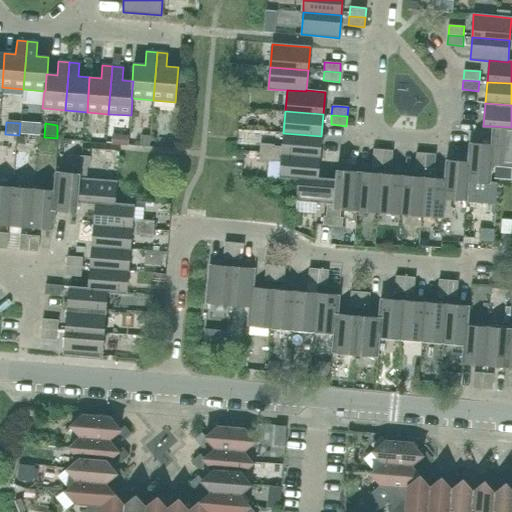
[(511,127),(493,126),(491,145),(492,145),(490,164),(491,164),(511,165),(511,127)]
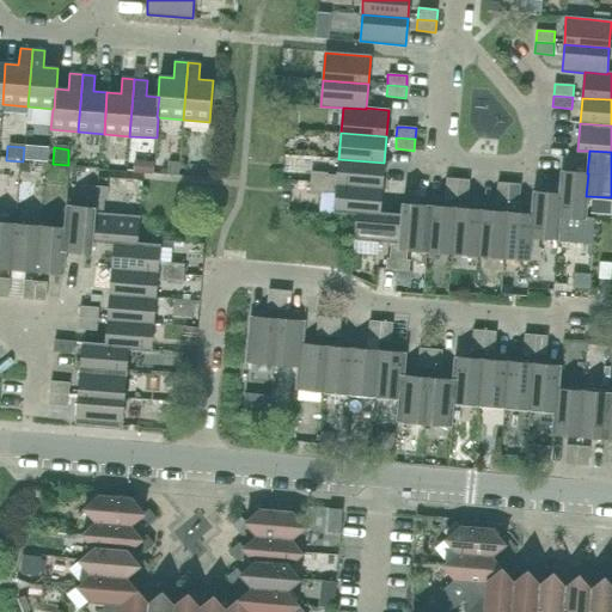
[(383,188),(384,163),(338,159),(337,176),(328,175),(328,173),(311,172),(311,182),(383,188)]
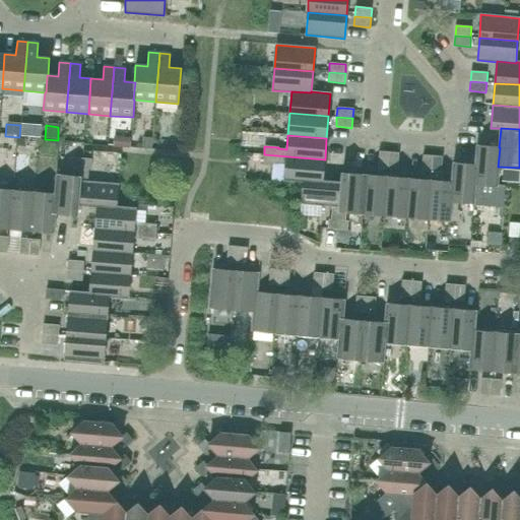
[(151,151),(152,141),(137,139),(136,149),(151,151)]
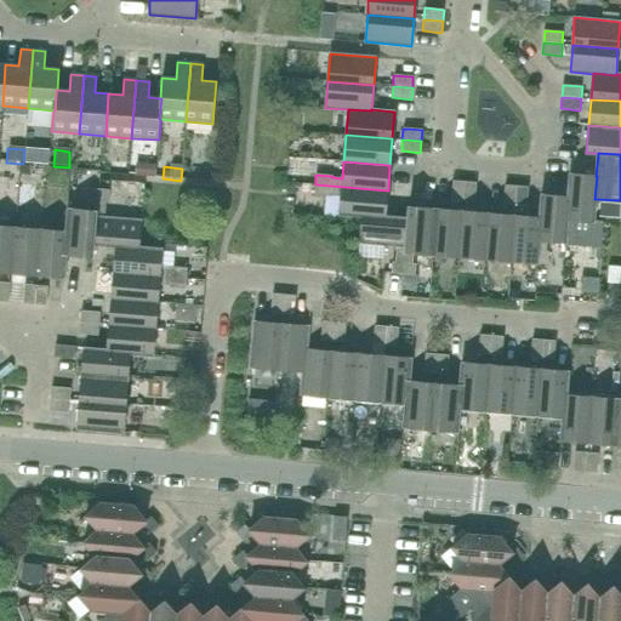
[(597,176),(596,176),(569,174),(568,197),(569,197),(567,220),(568,220),(565,243),(576,244),(577,231),(574,231),(575,220),(593,222),(596,199),(594,199),(597,176)]
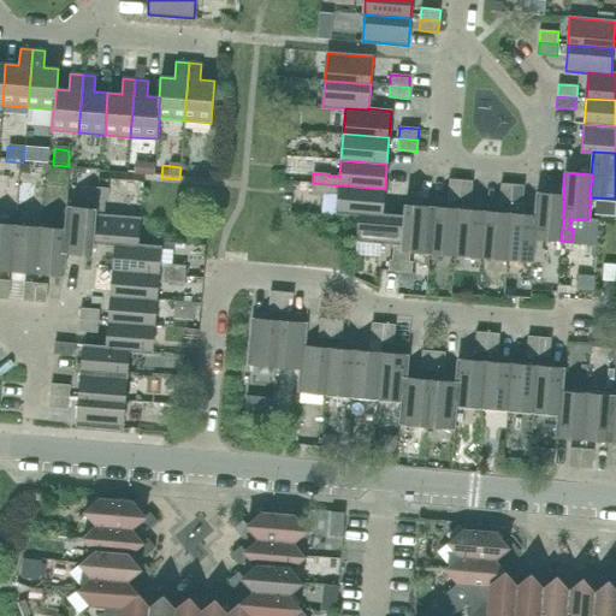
[(460,200),(461,181),(449,179),(448,199),(460,200)]
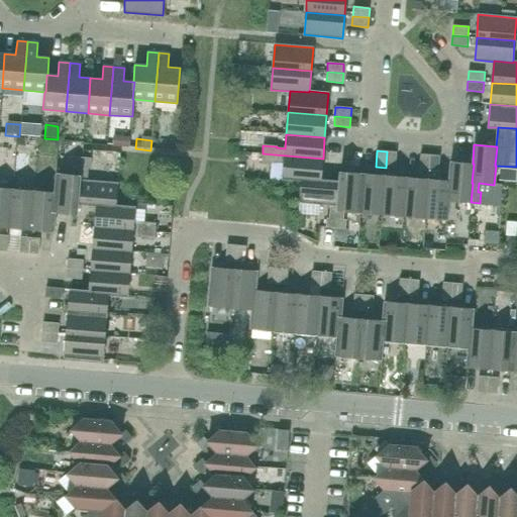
[(395,169),(397,152),(387,151),(386,168),(395,169)]
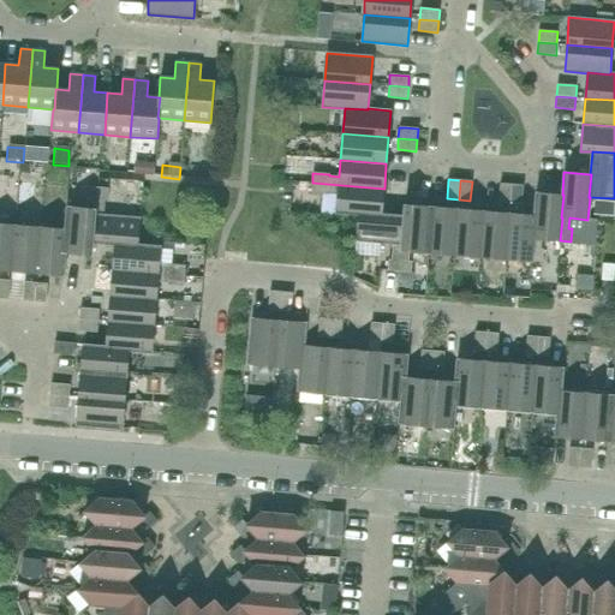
[(382,215),(384,189),(312,183),(311,193),(328,195),(328,192),(338,193),(336,212),(358,214),(358,213),(382,215)]
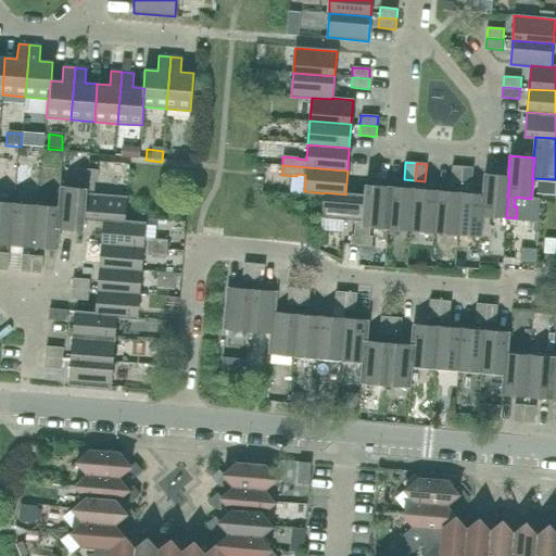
[(462,184),(463,167),(452,166),(451,184),(462,184)]
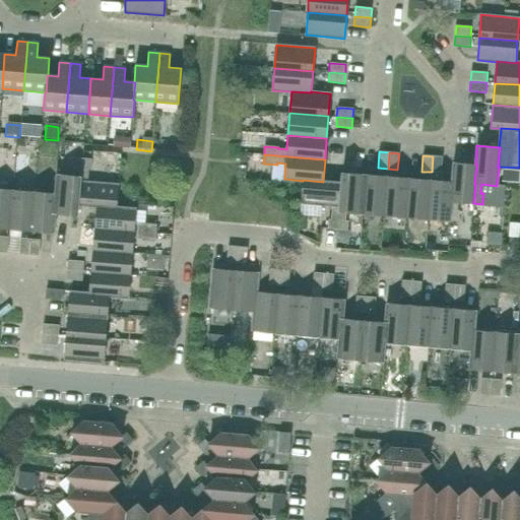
[(441,173),(443,156),(433,156),(432,172),(441,173)]
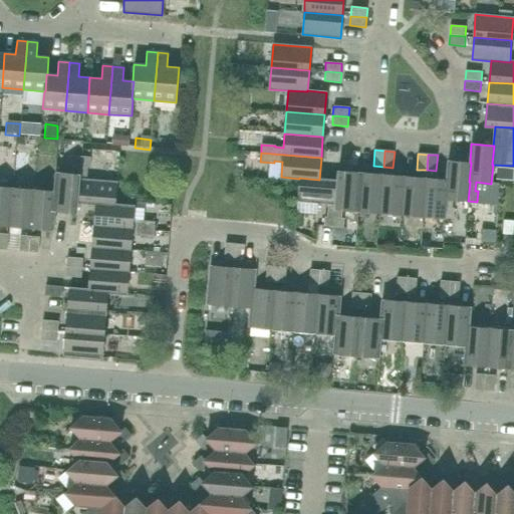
[(77,203),(81,157),(71,156),(71,165),(73,165),(73,174),(56,173),(54,192),(55,192),(54,211),(55,211),(76,213),(77,203)]
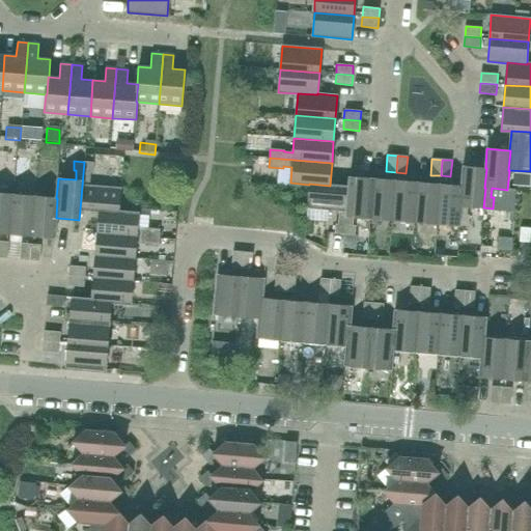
[(93,172),(93,163),(84,162),(80,210),(99,211),(119,212),(121,189),(89,186),(90,172),(93,172)]
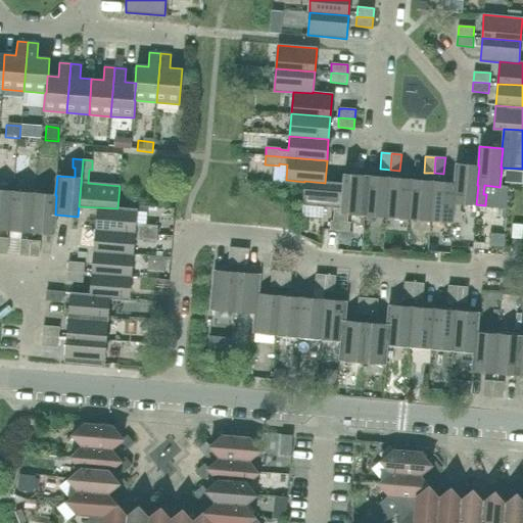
[(476,204),(478,185),(477,185),(479,165),(478,165),(456,163),(455,183),(456,183),(454,202),(455,202),(453,222),(461,223),(462,211),(460,211),(461,203),(476,204)]
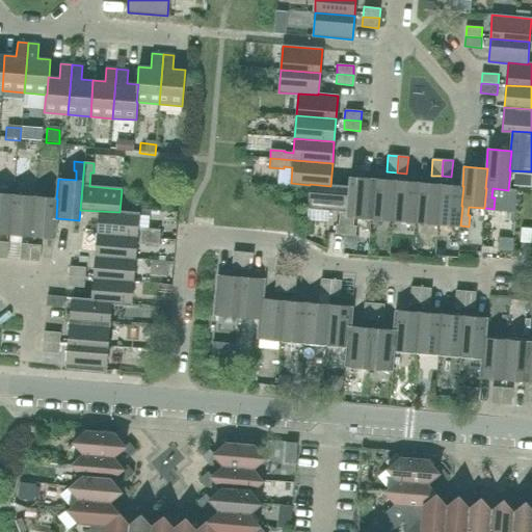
[(370,218),(373,179),(350,177),(349,187),(345,235),(355,236),(356,227),(353,225),(353,217),(370,218)]
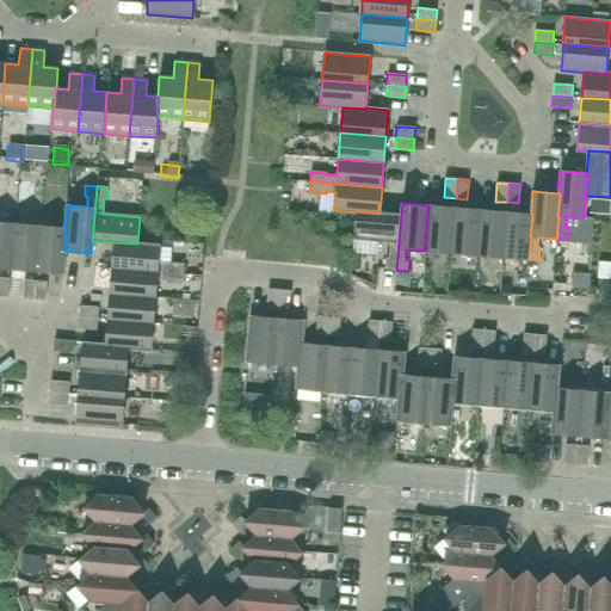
[(451,253),(455,208),(429,205),(425,251),(451,253)]
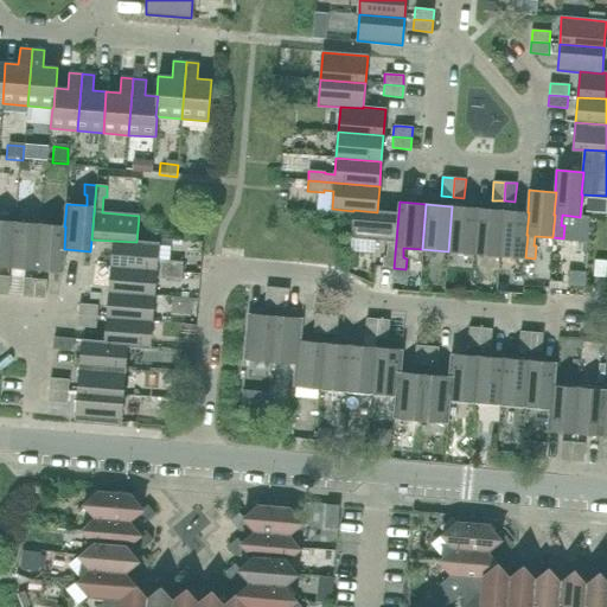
[(473,254),(477,209),(452,206),(448,251),(473,254)]
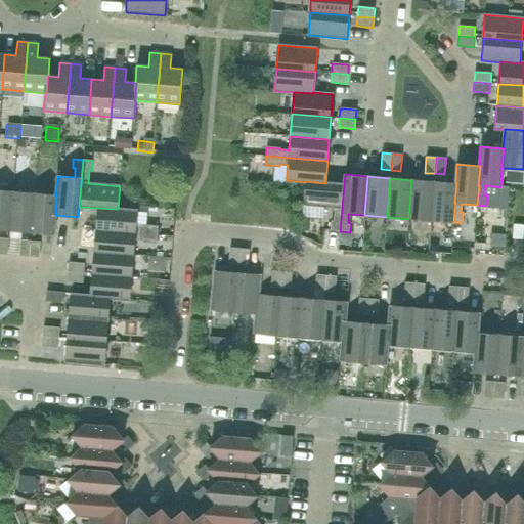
[(431,220),(434,181),(411,180),(408,219),(431,220)]
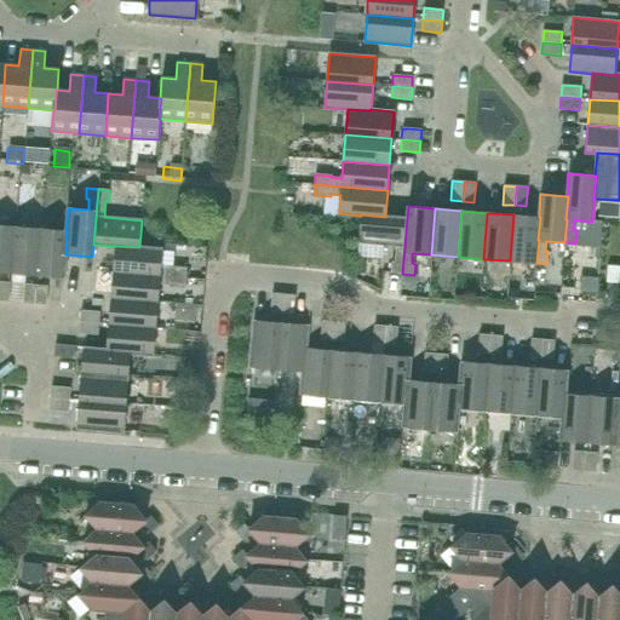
[(407,218),(385,217),(361,214),(361,216),(360,242),(396,246),(395,262),(392,262),(391,273),(402,274),(407,218)]
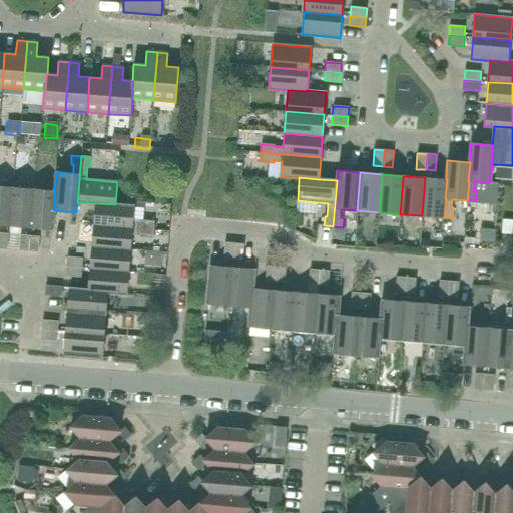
[(447,179),(446,179),(425,177),(422,215),(444,217),(446,198),(445,198),(447,179)]
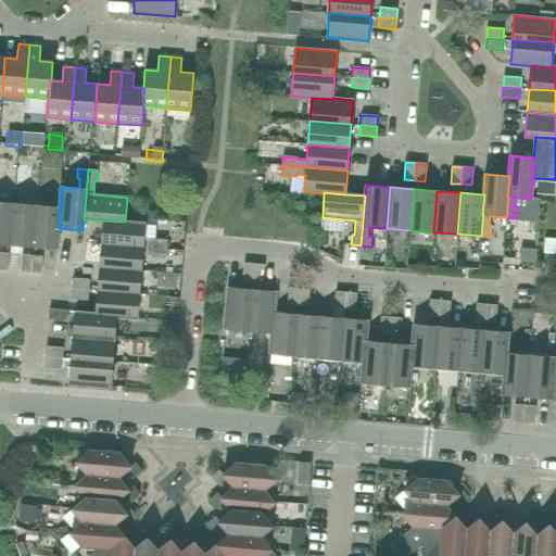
[(0,243),(10,244),(13,203),(0,202),(0,243)]
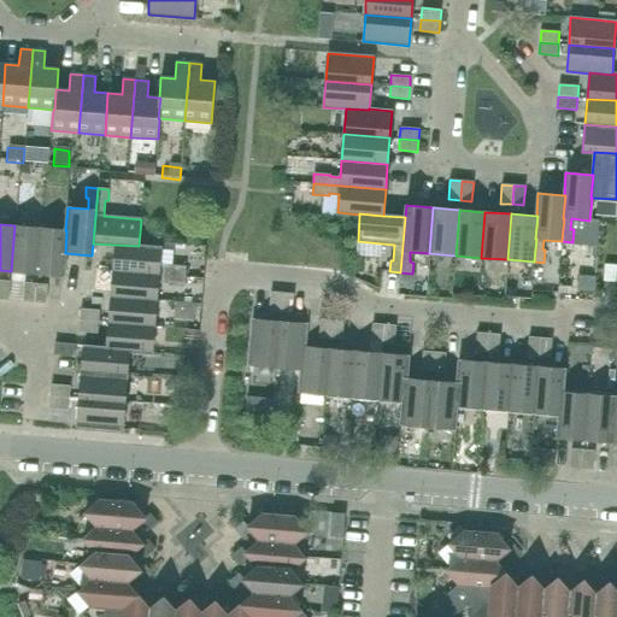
[(36,274),(41,228),(15,225),(11,271),(36,274)]
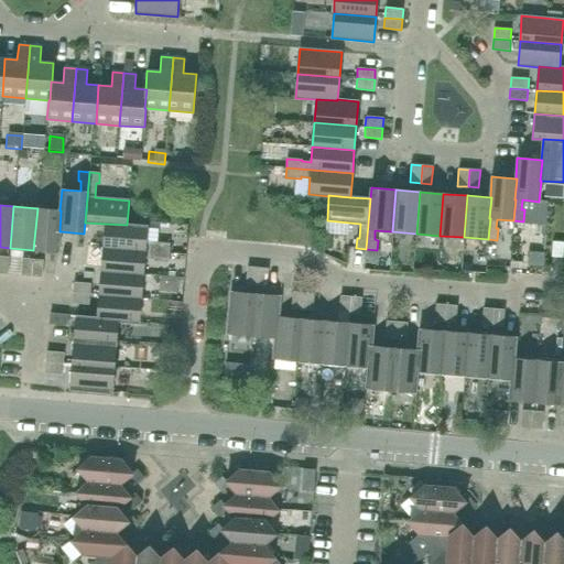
[(61,210),(60,210),(38,208),(33,250),(58,252),(61,231),(60,231),(61,210)]
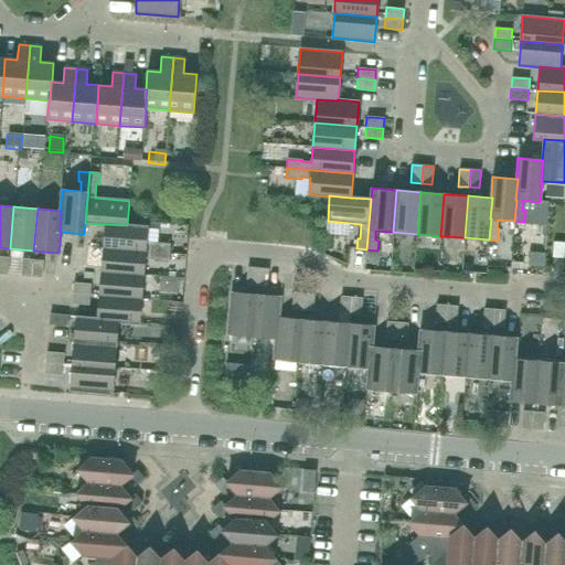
[(127,225),(105,224),(104,248),(170,254),(170,244),(156,243),(156,244),(146,244),(148,226),(127,225)]
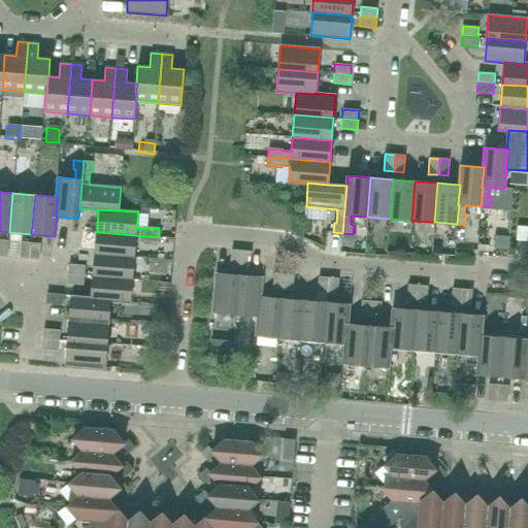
[(170,227),(171,212),(157,211),(155,226),(170,227)]
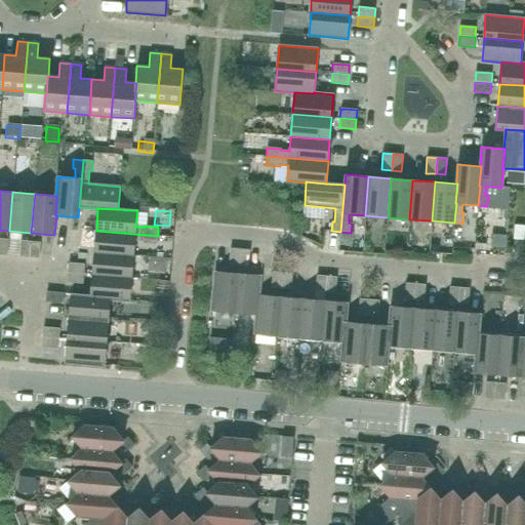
[(523,240),(524,226),(515,225),(514,239),(523,240)]
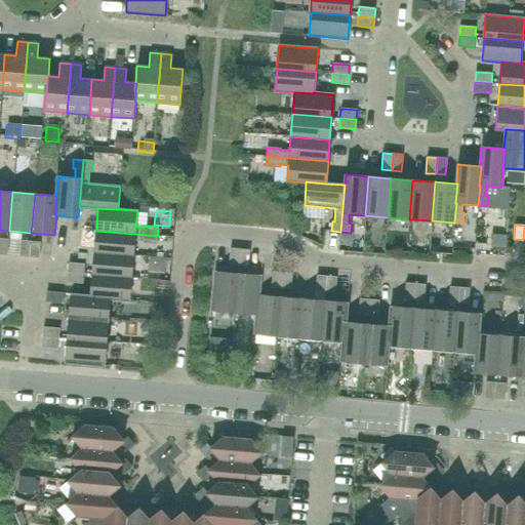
[(157,244),(158,236),(96,231),(94,252),(133,255),(134,241),(144,242),(143,243),(157,244)]
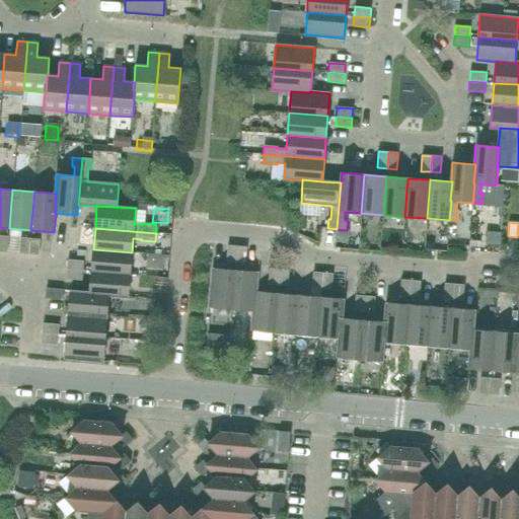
[(0,251),(7,252),(8,237),(0,235),(0,251)]
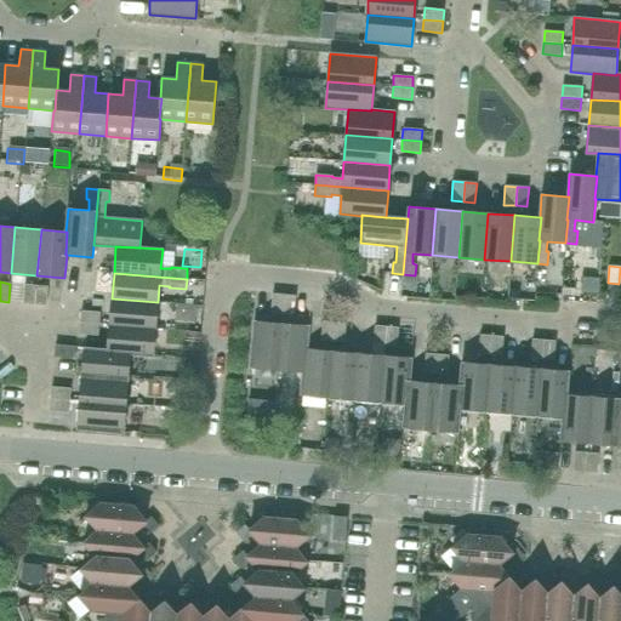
[(34,305),(36,285),(24,285),(23,303),(34,305)]
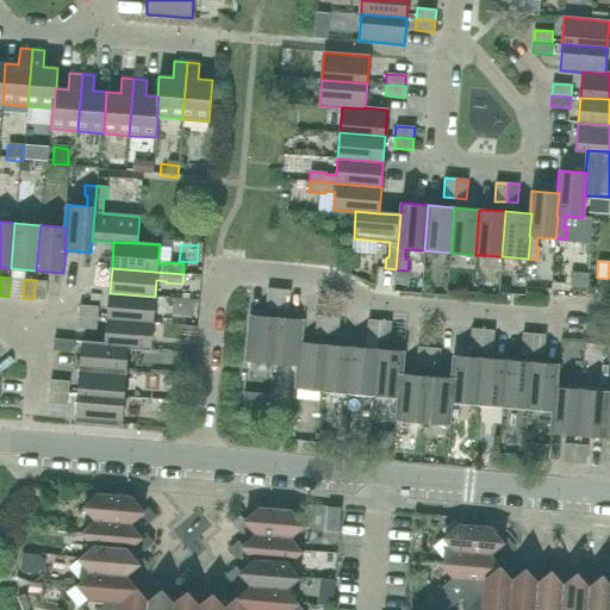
[(45,300),(47,281),(36,280),(33,299),(45,300)]
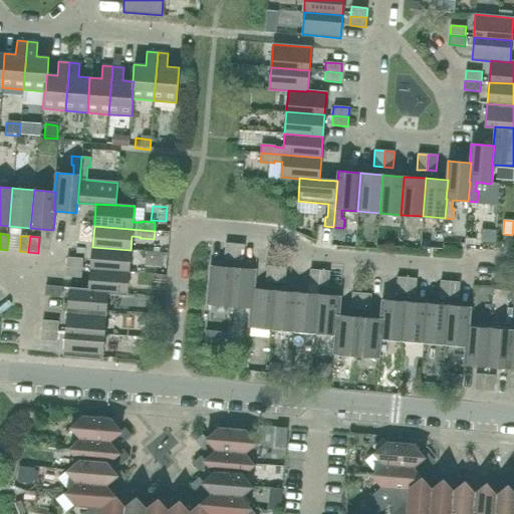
[(234,260),(235,244),(226,243),(224,259),(234,260)]
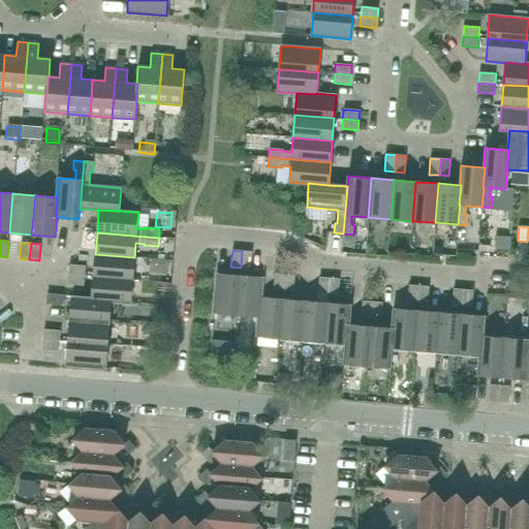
[(250,268),(252,252),(242,251),(241,268),(250,268)]
